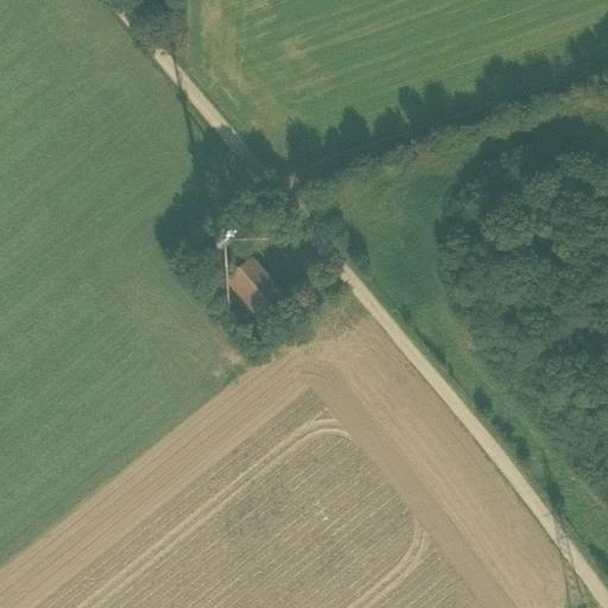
[(230,233),(238,242),(247,235),(240,226),(230,233)]
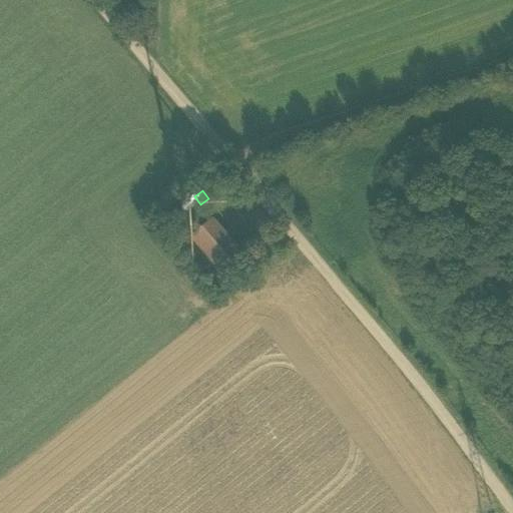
[(234,198),(236,206),(243,204),(242,196),(234,198)]
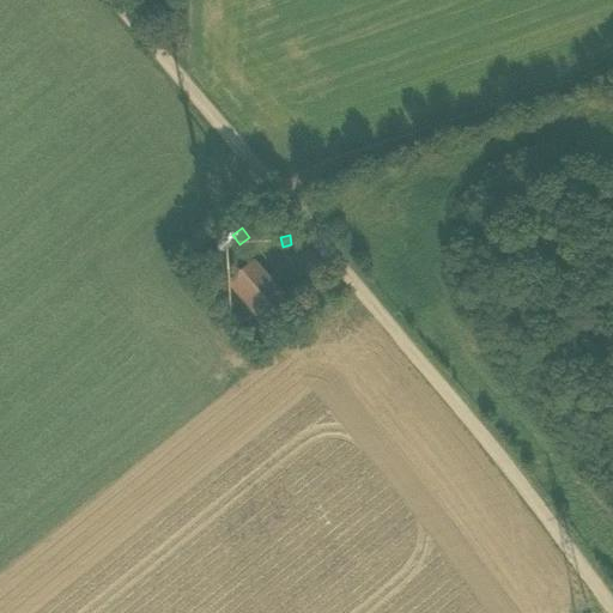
[(265,327),(265,328),(266,327),(277,317),(277,319),(278,317),(287,308),(289,308),(290,308),(289,307),(287,307),(253,265),(252,263),(250,265),(241,273),(240,273),(238,274),(240,274),(229,284),(229,283),(228,284),(229,285),(265,327)]
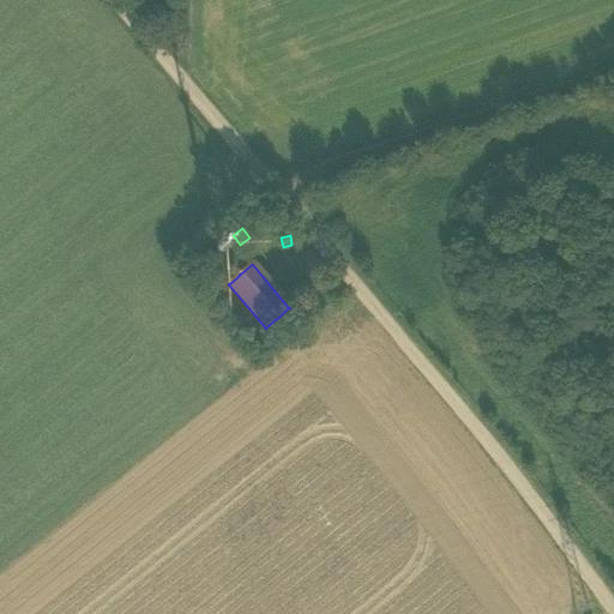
[(226,318),(227,329),(236,326),(235,317),(226,318)]
